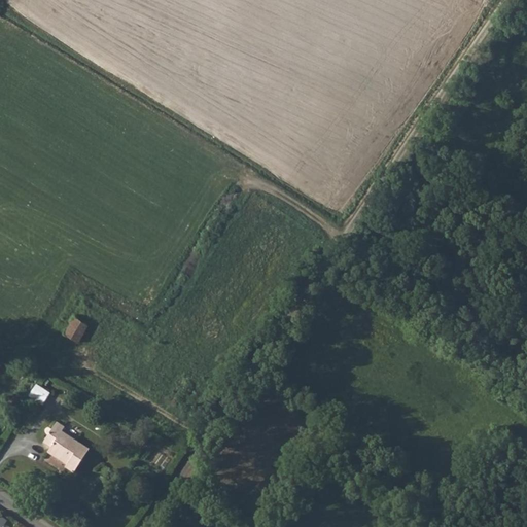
[(75,318),(67,334),(78,343),(89,328),(75,318)]
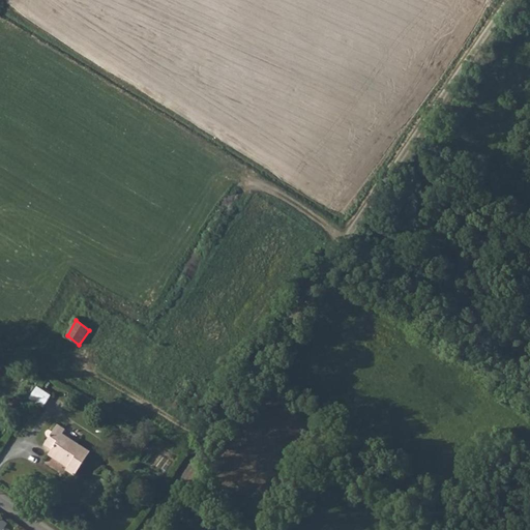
[(51,393),(36,384),(28,396),(42,406),(51,393)]
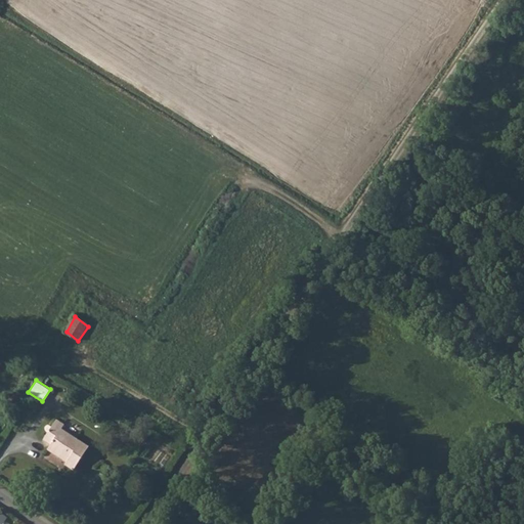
[(54,390),(57,385),(50,380),(46,385),(54,390)]
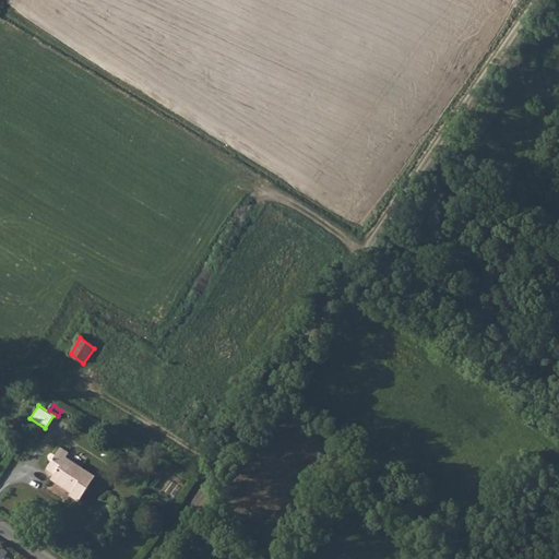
[(23,421),(16,417),(9,428),(15,432),(23,421)]
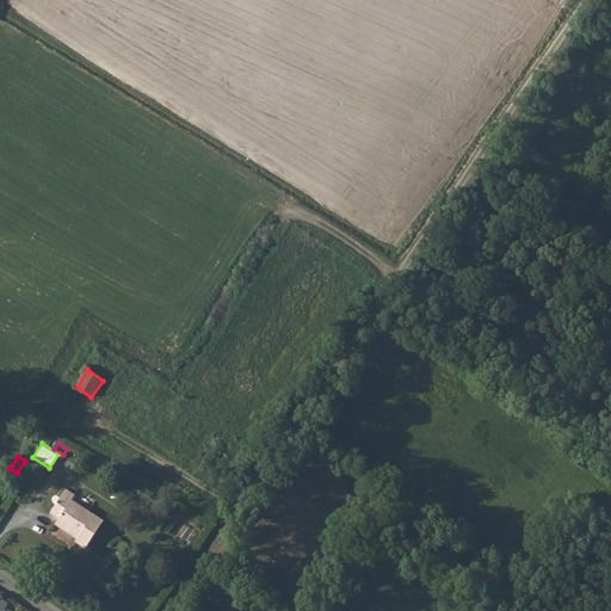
[(72,501),(75,497),(66,491),(60,498),(59,497),(57,497),(55,495),(54,497),(53,498),(51,499),(53,501),(53,503),(56,504),(50,512),(59,518),(55,524),(78,538),(75,542),(86,549),(103,522),(72,501)]
